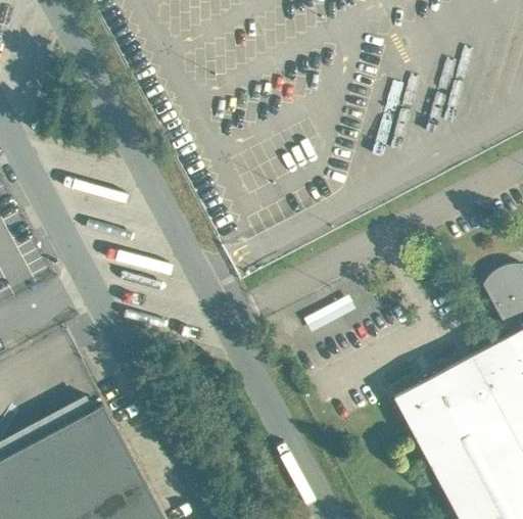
[(522,269),(522,267),(514,266),(506,267),(498,270),(492,275),(486,280),(483,287),(508,333),(509,333),(511,336),(522,329),(522,269)]
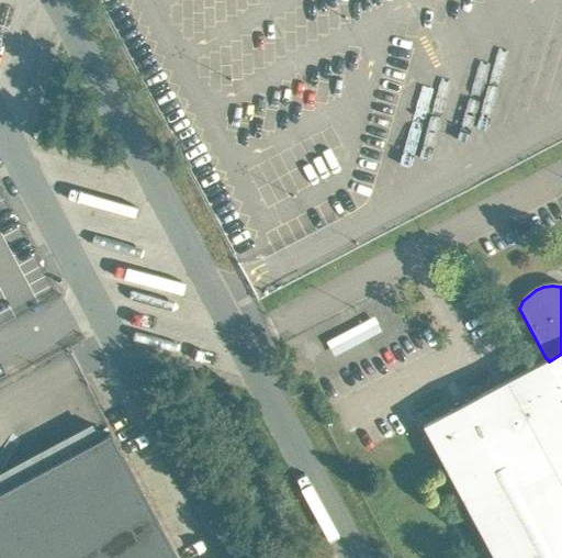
[(386,308),(326,339),(306,349),(319,375),(400,332),(386,308)]
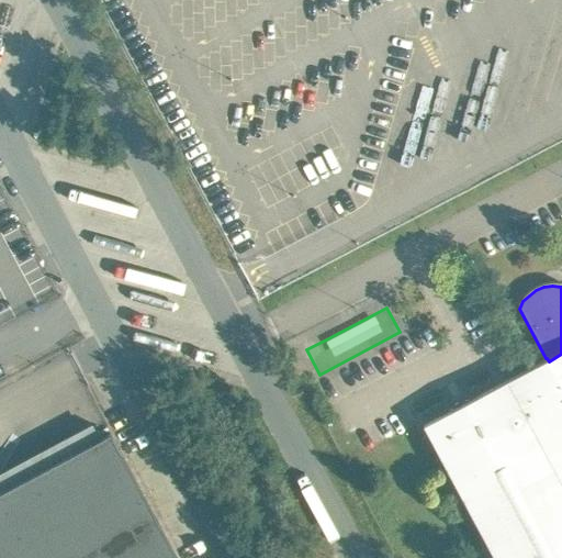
[(561,557),(561,354),(549,361),(424,428),(493,557),(561,557)]
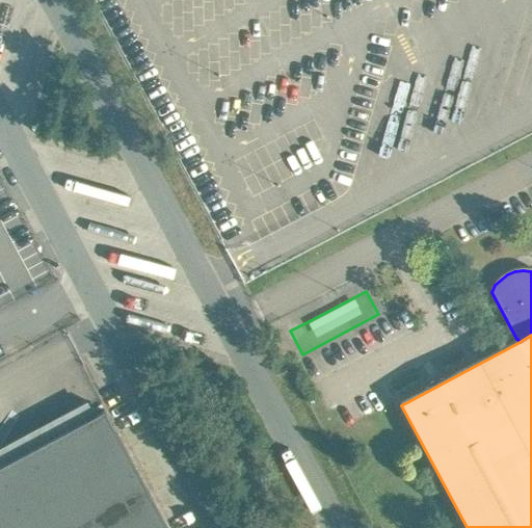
[(165,527),(104,414),(86,423),(80,412),(0,454),(0,527),(165,527)]
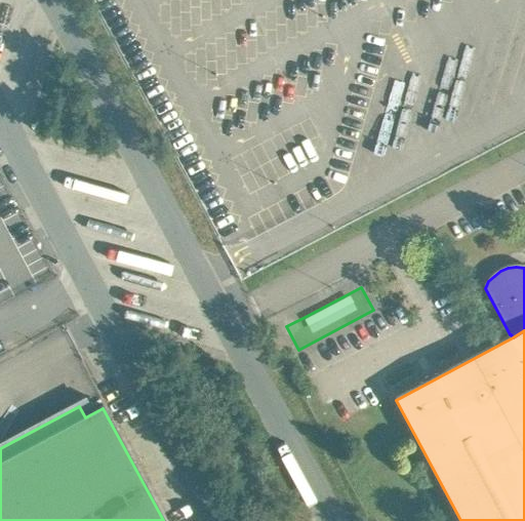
[(417,462),(413,452),(403,457),(408,467),(417,462)]
